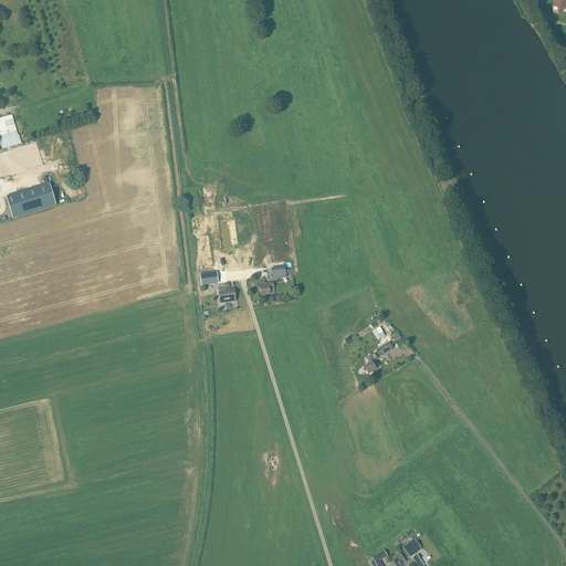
[(565,0),(554,0),(553,8),(554,8),(554,9),(553,10),(561,12),(561,10),(565,11),(565,0)]
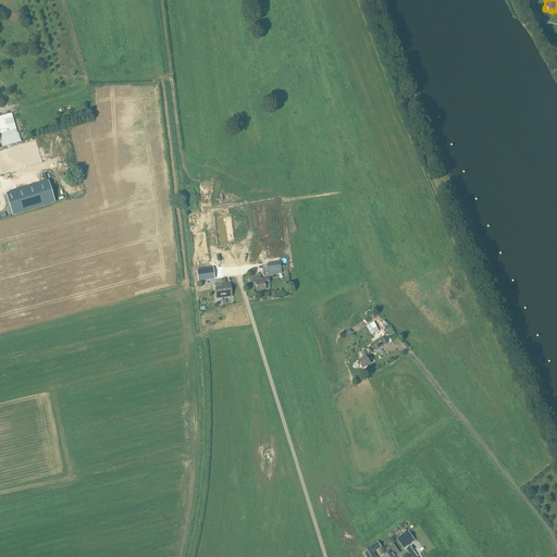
[(0,145),(2,145),(2,147),(22,141),(19,133),(17,133),(12,113),(0,116),(0,145)]
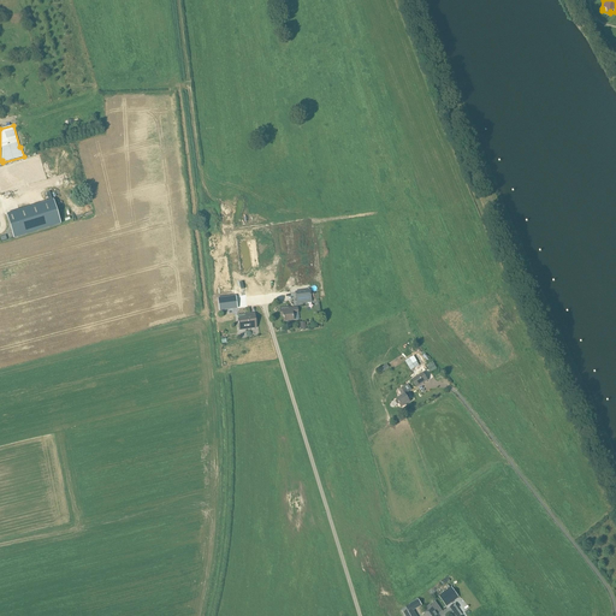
[(37,163),(37,161),(37,160),(36,159),(36,158),(35,157),(34,157),(31,157),(29,157),(27,158),(25,160),(25,163),(25,165),(27,166),(28,166),(29,169),(30,169),(31,169),(34,167),(36,166),(37,165),(37,163)]
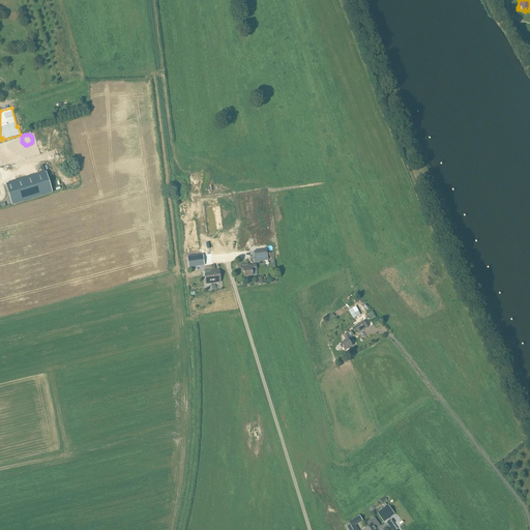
[(53,193),(46,172),(6,184),(12,205),(53,193)]
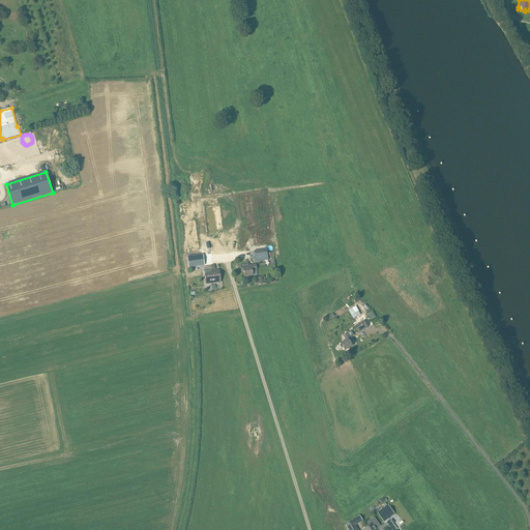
[(252,245),(252,241),(245,242),(244,238),(243,229),(233,231),(235,243),(243,242),(243,246),(252,245)]
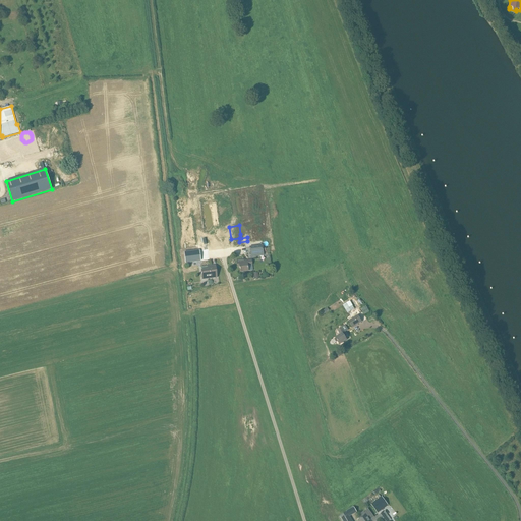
[(263,245),(249,247),(251,256),(257,256),(256,252),(263,251),(263,245)]
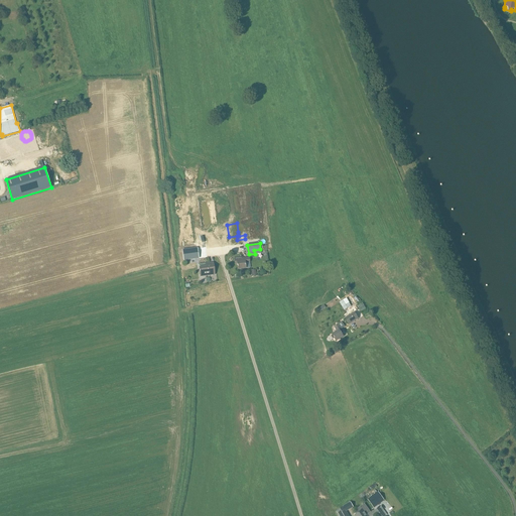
[(198,248),(182,250),(184,261),(200,259),(198,248)]
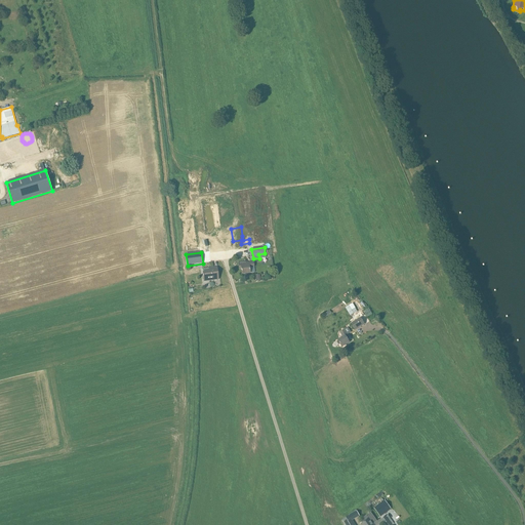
[(249,268),(254,267),(253,261),(247,263),(247,261),(238,263),(239,270),(241,269),(242,275),(250,273),(249,268)]
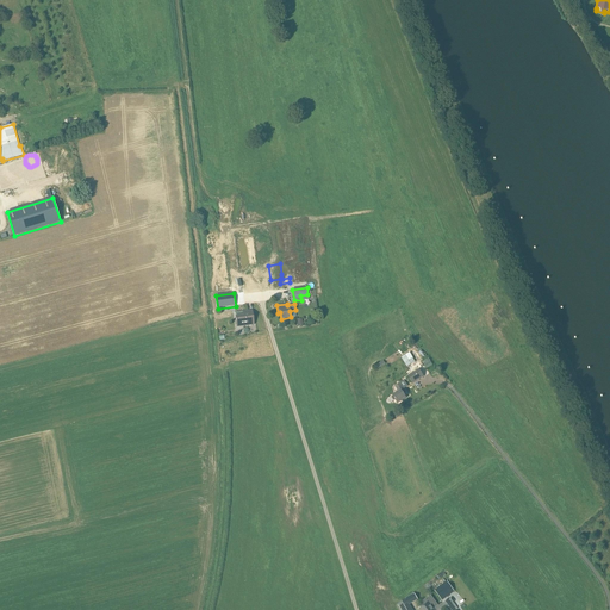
[(254,325),(251,310),(243,311),(243,315),(235,316),(237,328),(254,325)]
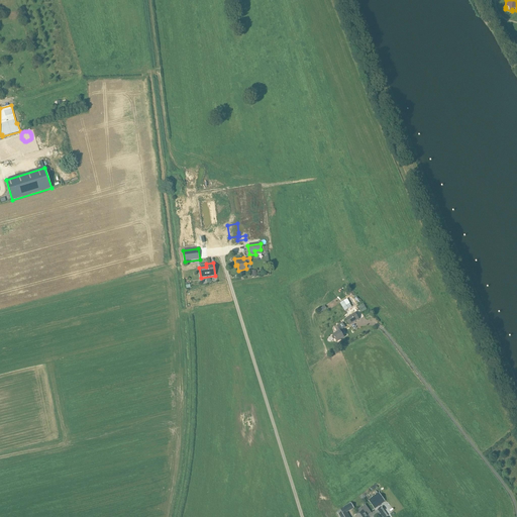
[(354,305),(349,298),(340,304),(345,311),(354,305)]
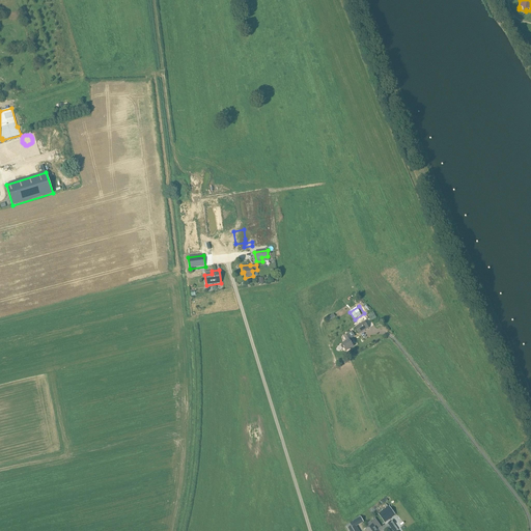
[(369,328),(365,322),(355,328),(359,334),(369,328)]
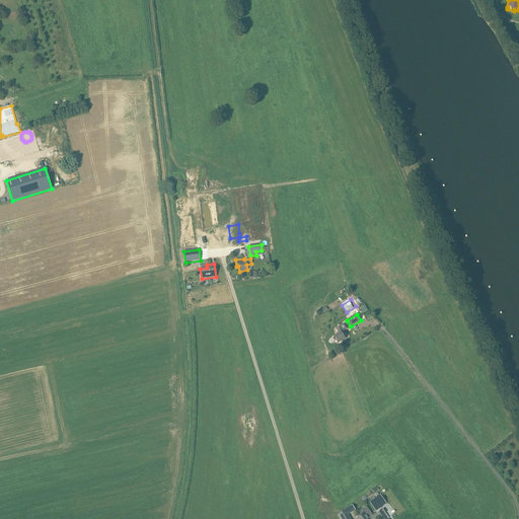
[(340,334),(335,337),(339,344),(346,339),(344,337),(346,335),(344,331),(343,329),(346,327),(344,324),(341,326),(337,329),(340,334)]
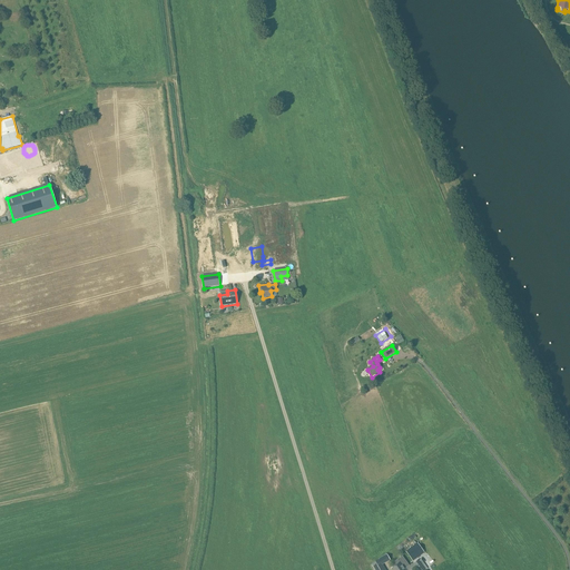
[(424,554),(416,543),(412,547),(420,558),(424,554)]
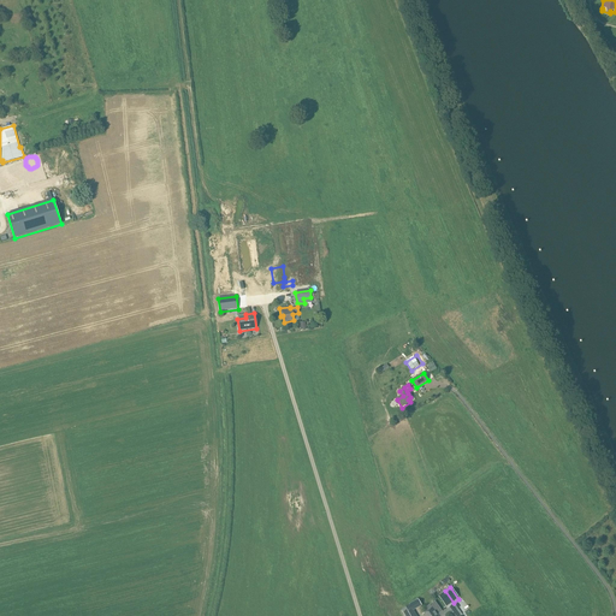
[(454,603),(445,591),(439,596),(446,608),(454,603)]
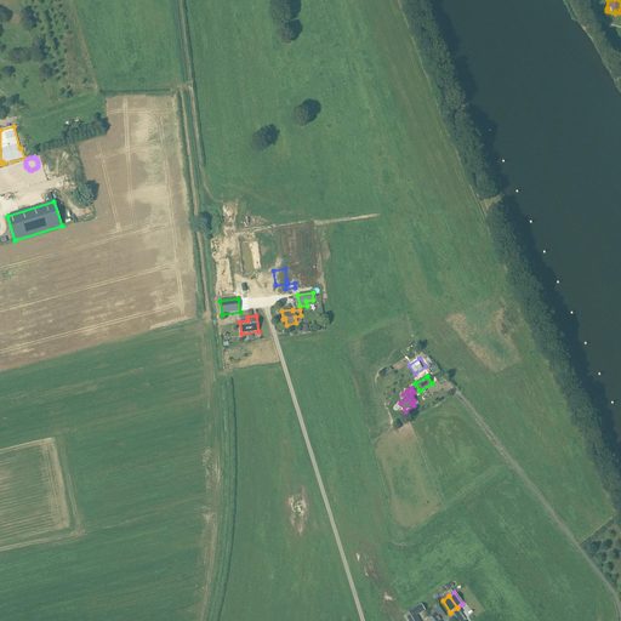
[(414,610),(405,615),(408,620),(420,620),(416,614),(425,609),(422,604),(414,609),(414,610)]
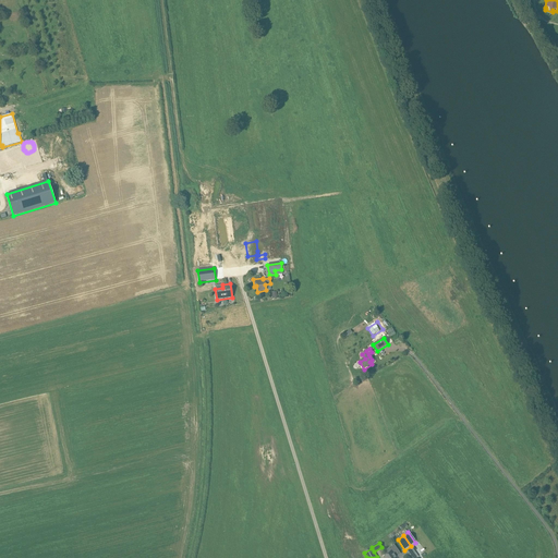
[(387,554),(383,557),(395,557),(397,557),(398,556),(401,554),(395,545),(385,552),(387,554)]
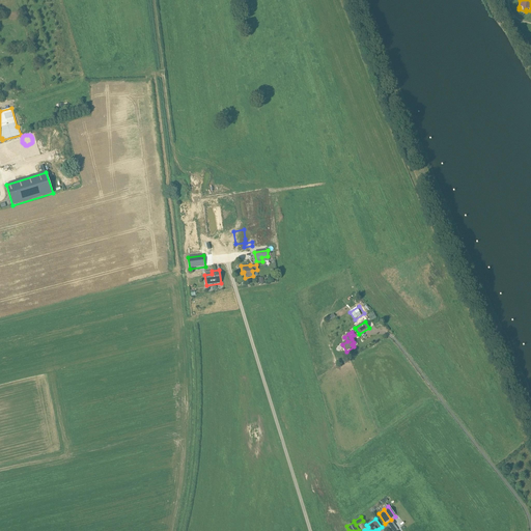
[(390,530),(395,530),(396,530),(391,522),(390,521),(386,524),(388,528),(390,530)]
